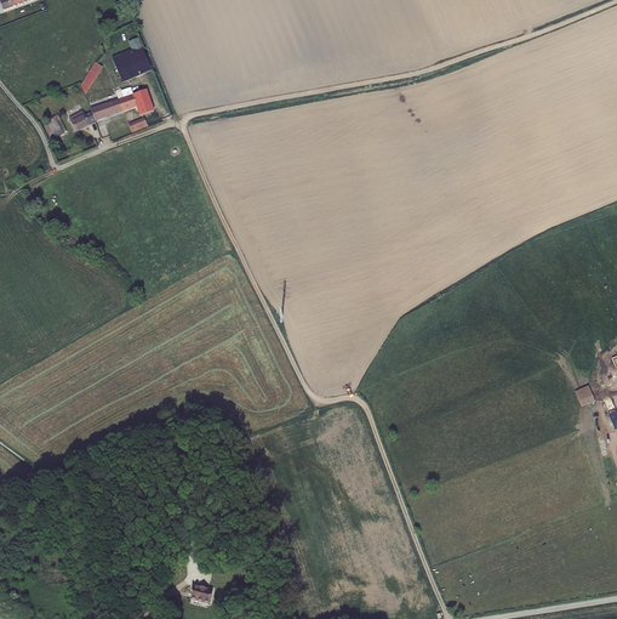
[(123,80),(152,68),(143,47),(138,37),(130,40),(133,47),(113,57),(123,80)]
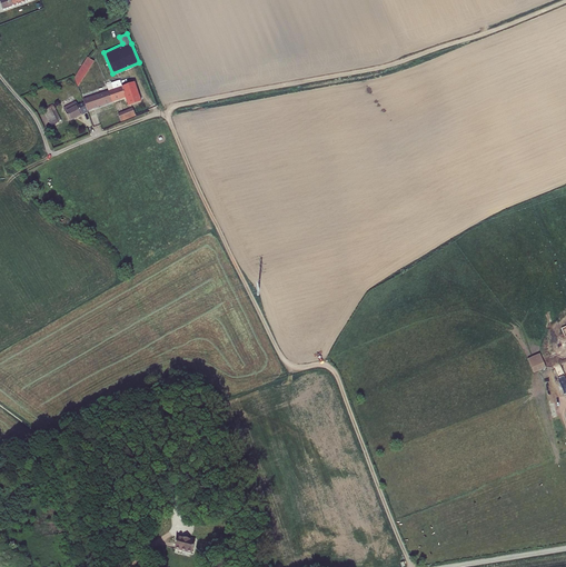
[(75,77),(78,85),(90,66),(85,62),(75,77)]
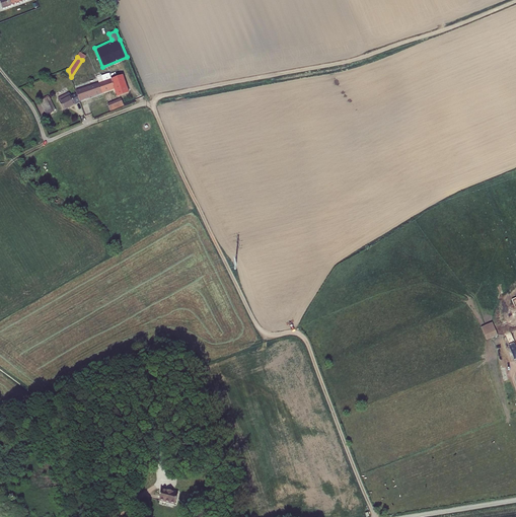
[(80,99),(115,86),(118,95),(129,91),(123,74),(112,78),(109,72),(97,76),(99,82),(76,90),(77,92),(80,99)]
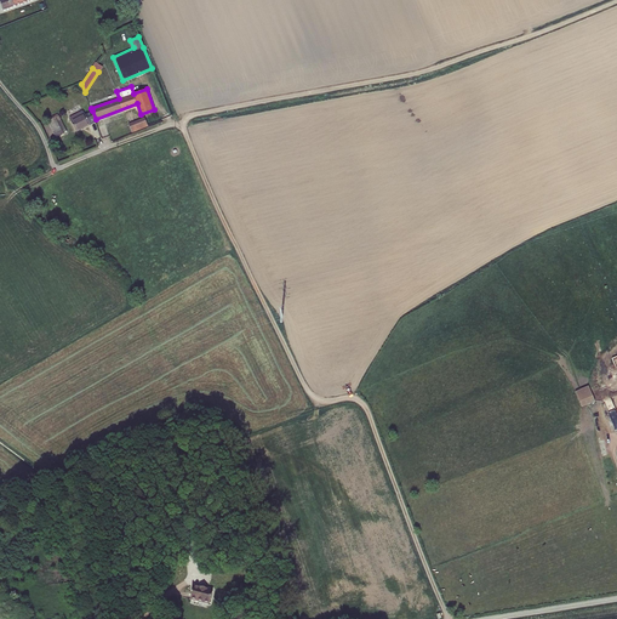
[(86,113),(84,109),(70,117),(76,130),(93,121),(90,112),(86,113)]
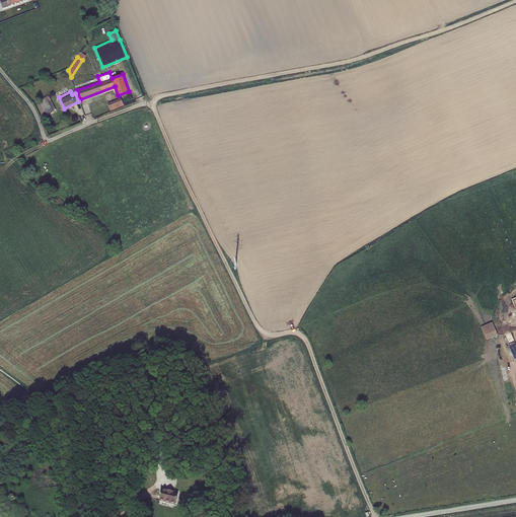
[(50,95),(41,99),(48,113),(56,108),(50,95)]
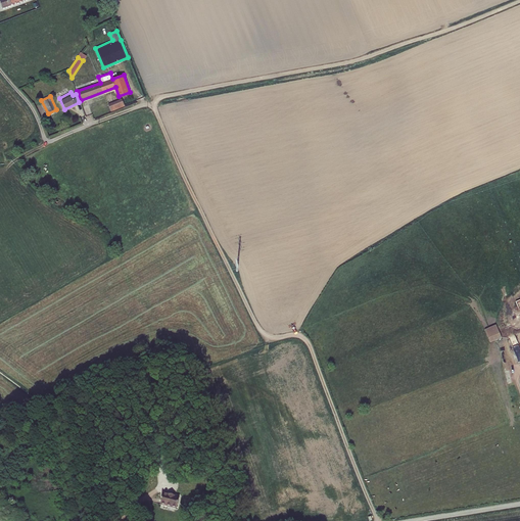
[(111,110),(125,104),(123,98),(108,103),(111,110)]
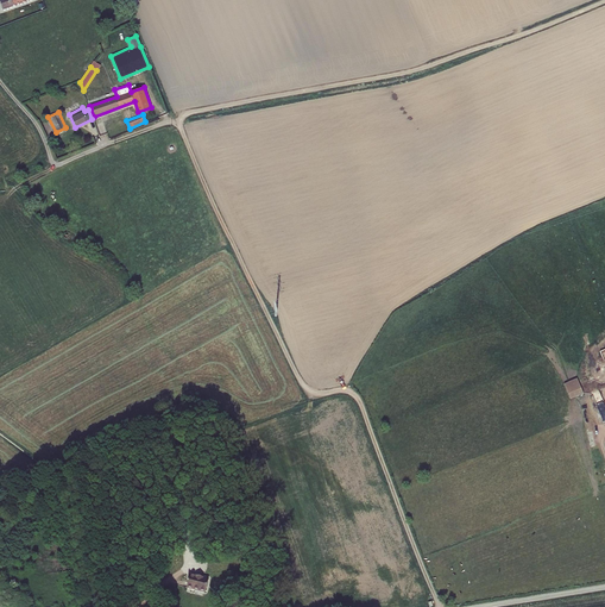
[(573,375),(560,381),(567,396),(580,390),(573,375)]
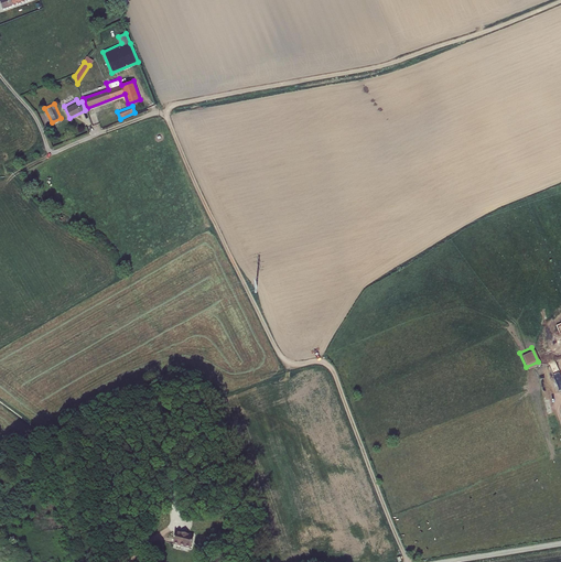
[(191,533),(179,531),(177,531),(173,530),(172,535),(171,533),(171,537),(170,541),(187,546),(191,533)]
